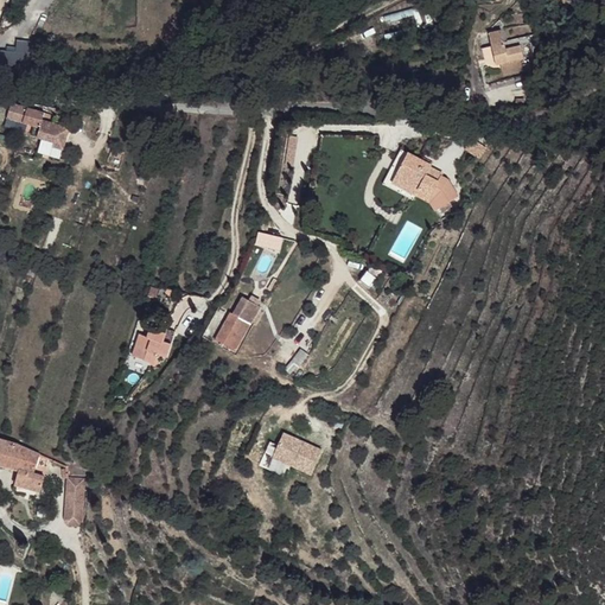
[(0,0),(0,12),(8,16),(12,0),(0,0)]
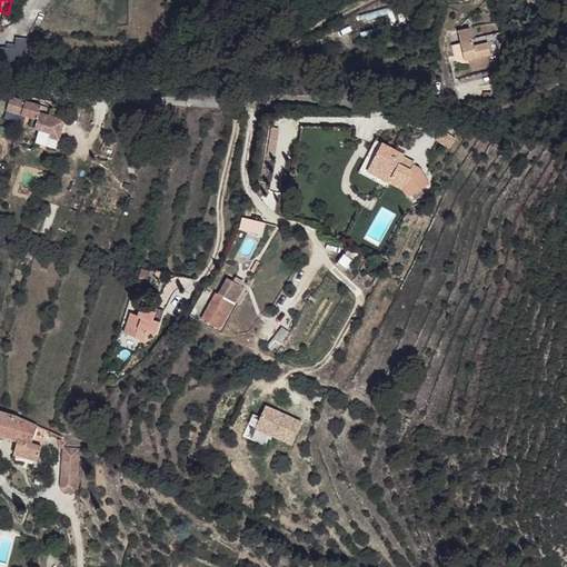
[(384,25),(391,22),(393,28),(407,25),(401,6),(380,12),(384,25)]
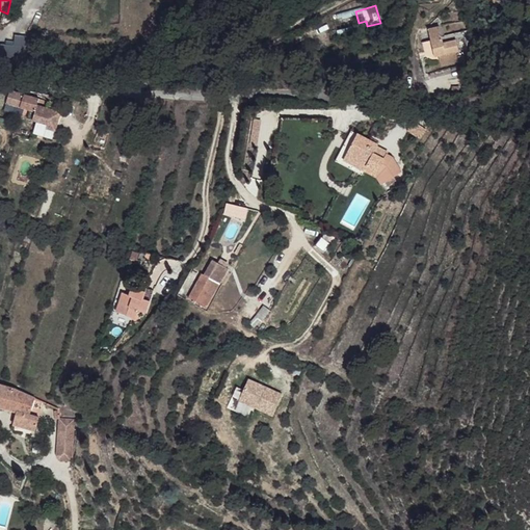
[(442,9),(429,10),(430,40),(435,38),(452,37),(457,36),(456,25),(444,26),(442,9)]
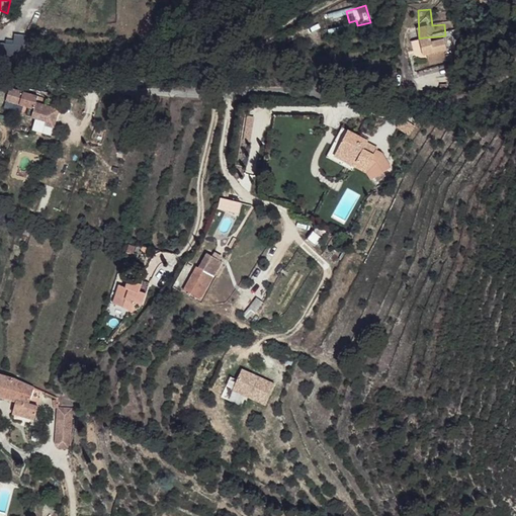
[(440,36),(424,37),(425,48),(441,47),(440,36)]
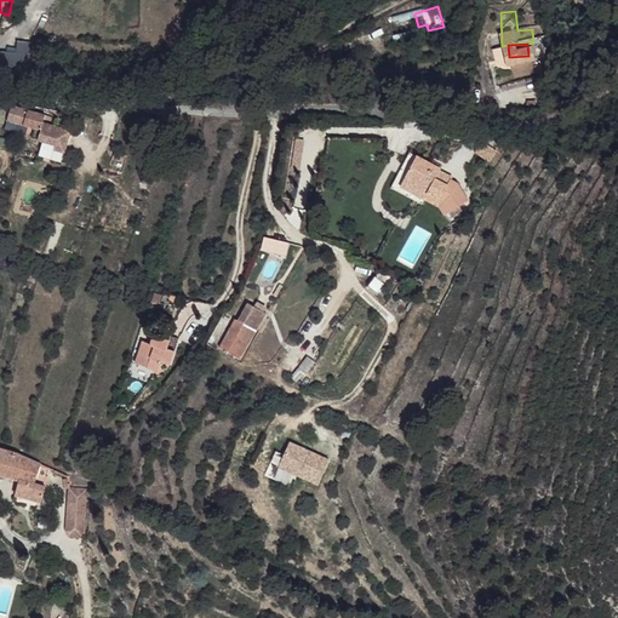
[(18,109),(13,124),(32,129),(34,129),(36,113),(18,109)]
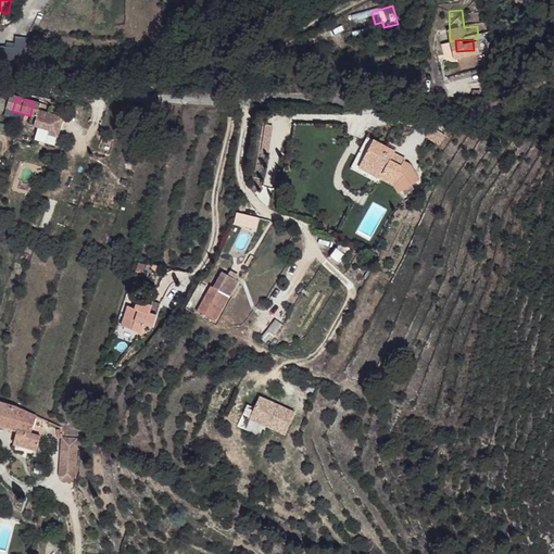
[(53,108),(33,101),(30,115),(42,118),(40,128),(57,131),(55,135),(65,137),(68,123),(63,122),(64,116),(51,114),(53,108)]
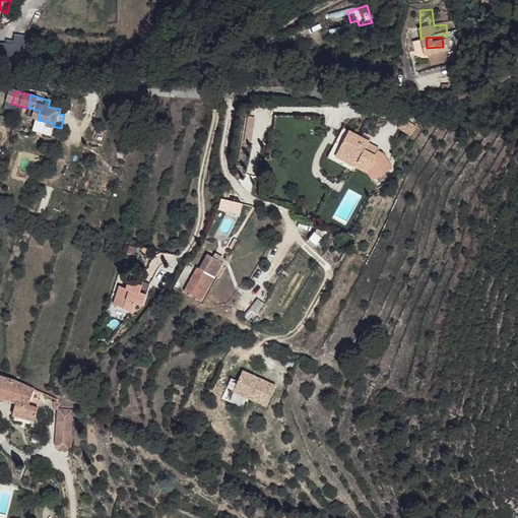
[(399,130),(411,136),(417,126),(405,120),(399,130)]
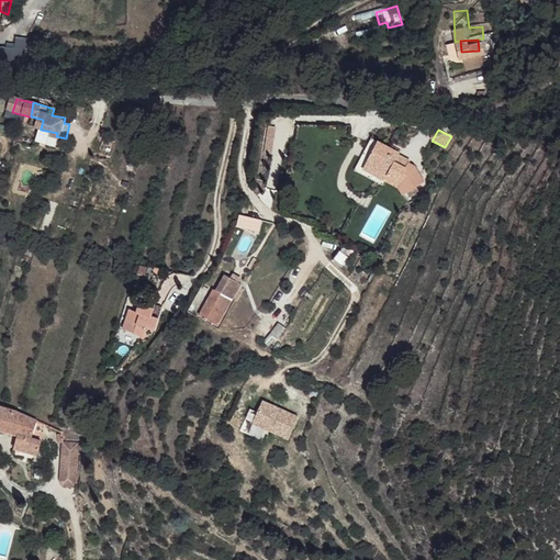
[(395,152),(367,138),(353,171),(378,183),(380,178),(393,185),(399,193),(420,181),(411,164),(404,161),(402,166),(392,161),(395,152)]
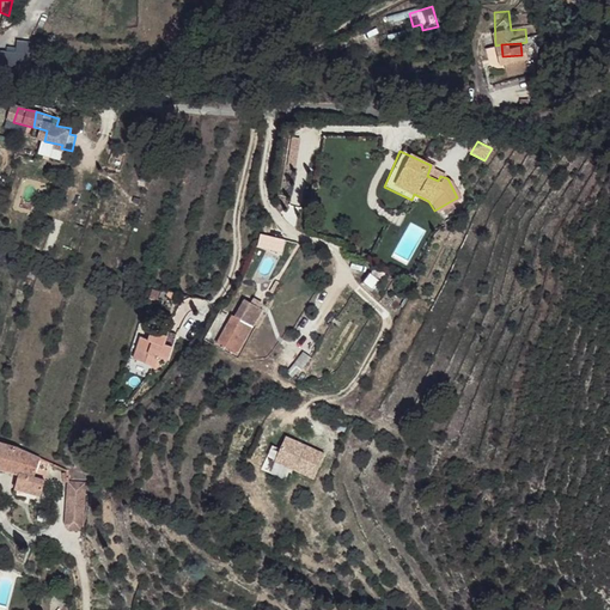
[(443,171),(431,165),(427,176),(438,181),(440,176),(443,171)]
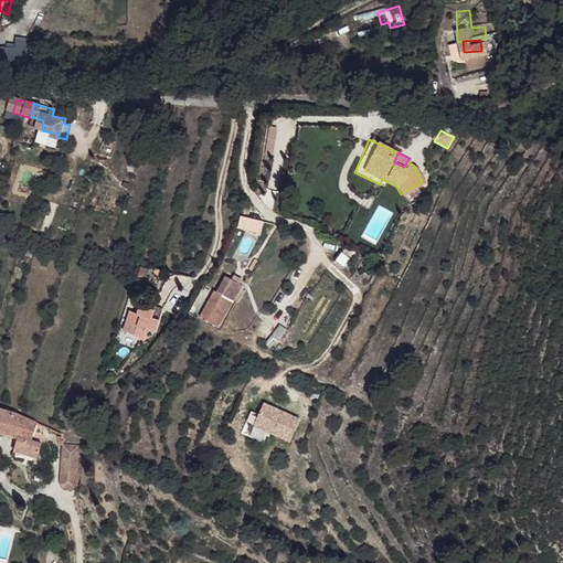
[(229,279),(219,295),(234,305),(244,290),(229,279)]
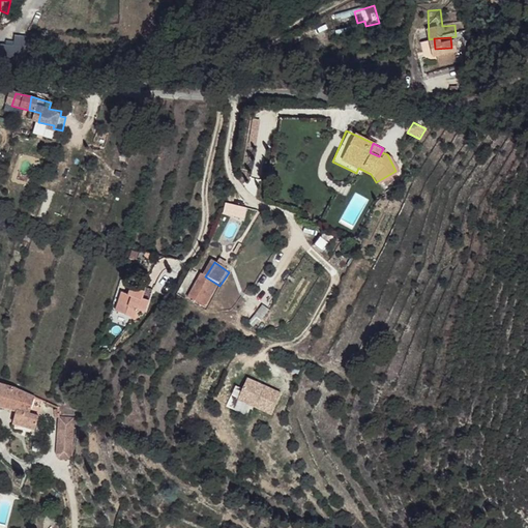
[(220,286),(203,274),(186,298),(203,310),(220,286)]
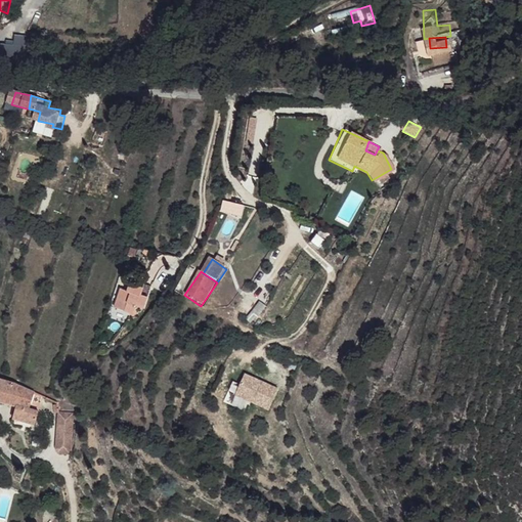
[(142,304),(135,301),(130,315),(137,317),(149,308),(154,294),(146,291),(142,304)]
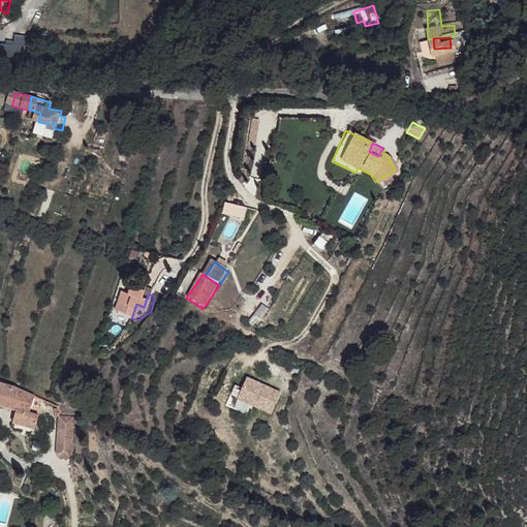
[(137,300),(125,297),(119,314),(131,318),(136,304),(137,300)]
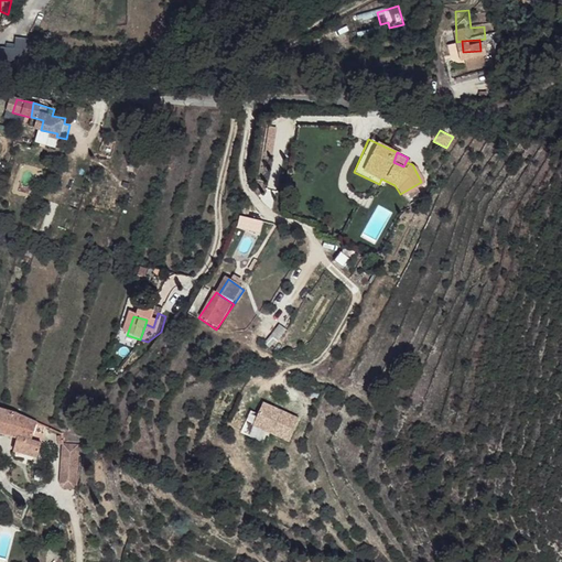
[(270,337),(260,346),(266,353),(274,344),(282,334),(276,328),(270,337)]
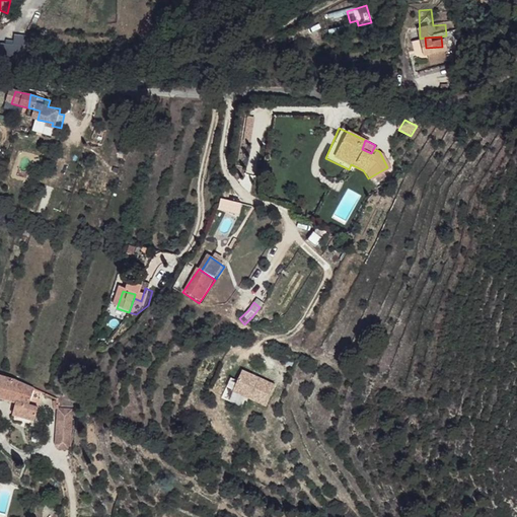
[(268,408),(278,384),(242,369),(232,391),(268,408)]
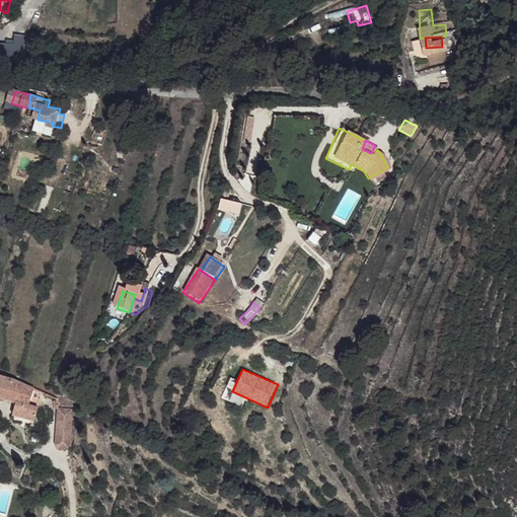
[(14,384),(0,380),(0,399),(15,404),(12,417),(29,423),(33,424),(37,411),(28,408),(35,392),(14,384)]
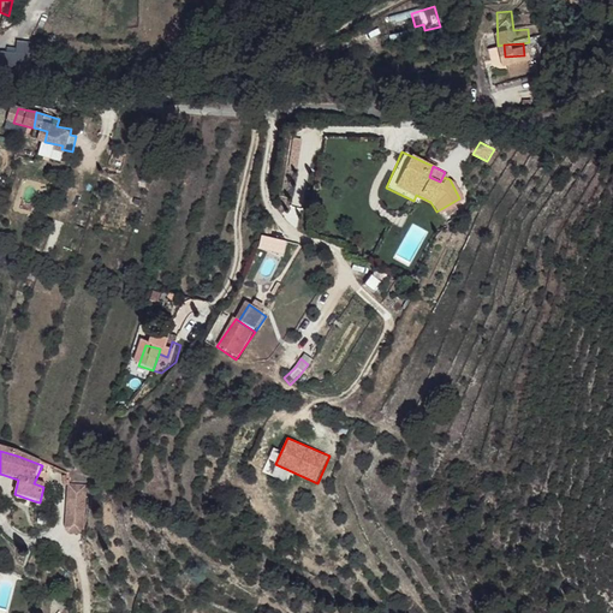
[(87,492),(69,488),(61,533),(65,537),(79,540),(87,492)]
